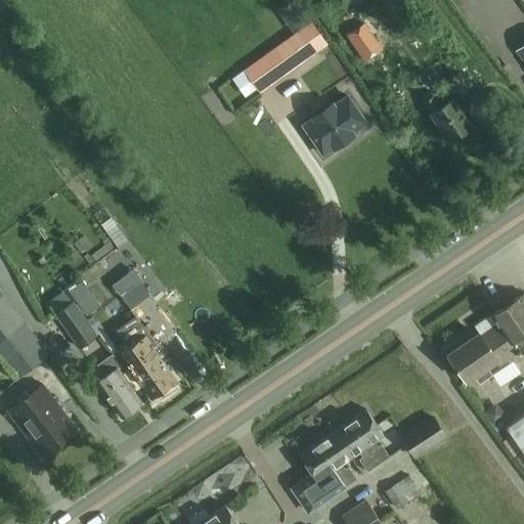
[(312,23),(278,46),(294,68),(319,49),(326,59),(335,53),(312,23)]
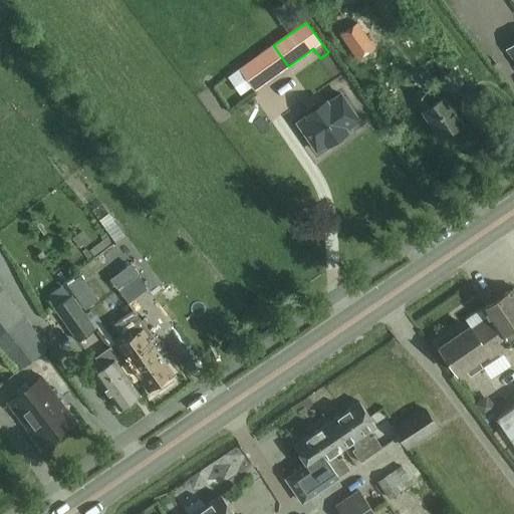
[(341,91),(327,101),(297,122),(316,151),(346,131),(345,130),(360,119),(341,91)]
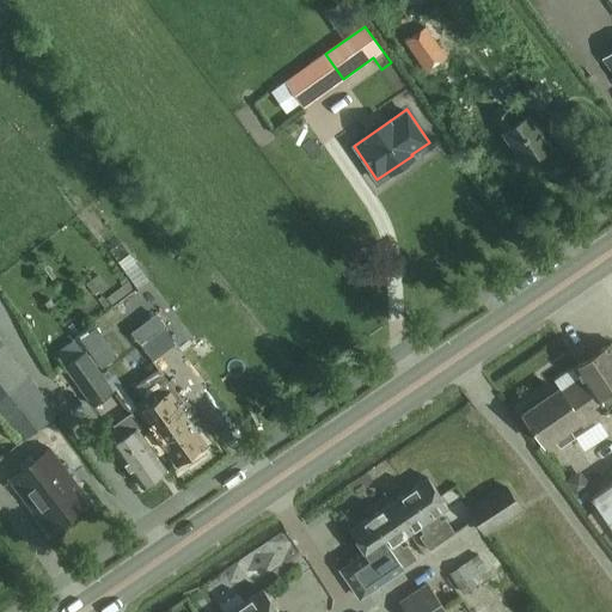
[(495,118),(503,133),(525,165),(551,147),(530,115),(518,123),(509,109),(495,118)]
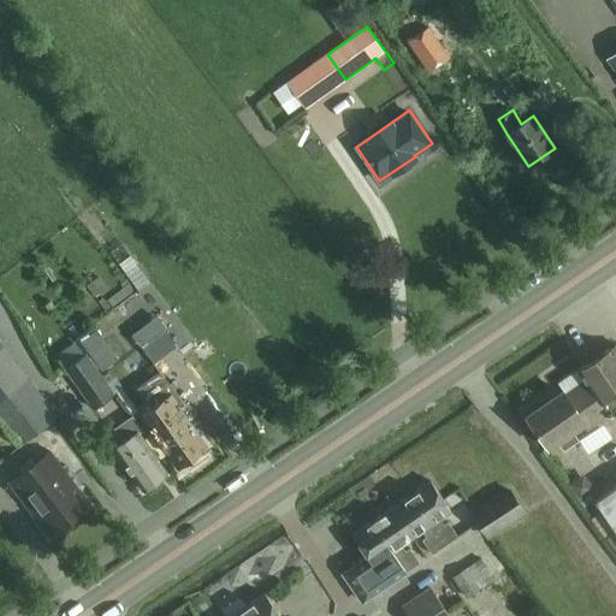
[(129,285),(107,301),(113,308),(135,291),(129,285)]
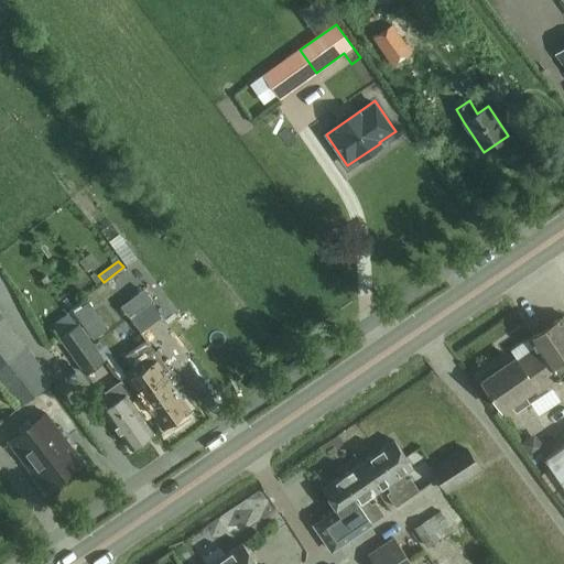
[(129,317),(151,300),(143,290),(121,306),(129,317)]
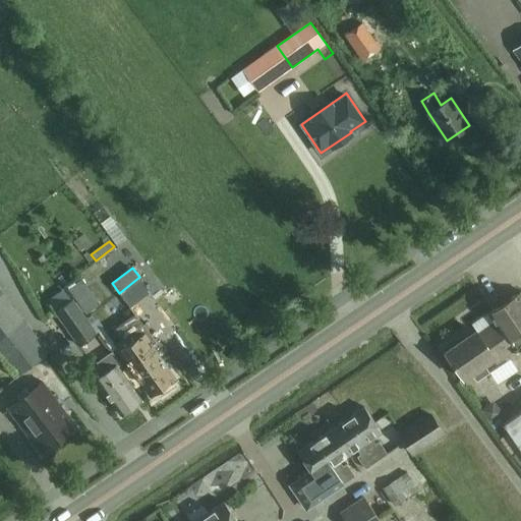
[(87,313),(99,304),(81,279),(68,289),(87,313)]
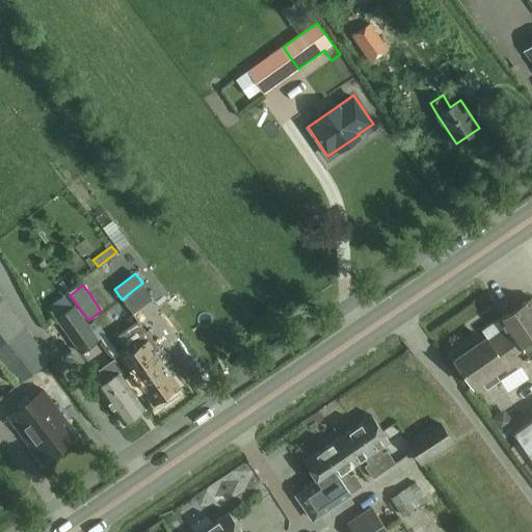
[(51,360),(0,295),(0,364),(17,386),(51,360)]
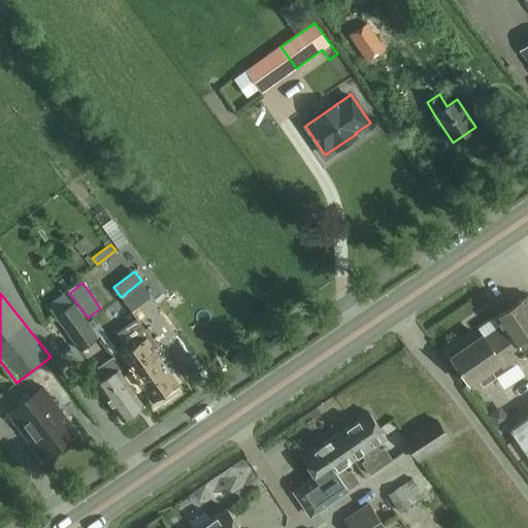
[(99,338),(74,302),(72,303),(65,293),(50,303),(58,316),(57,317),(80,351),(99,338)]
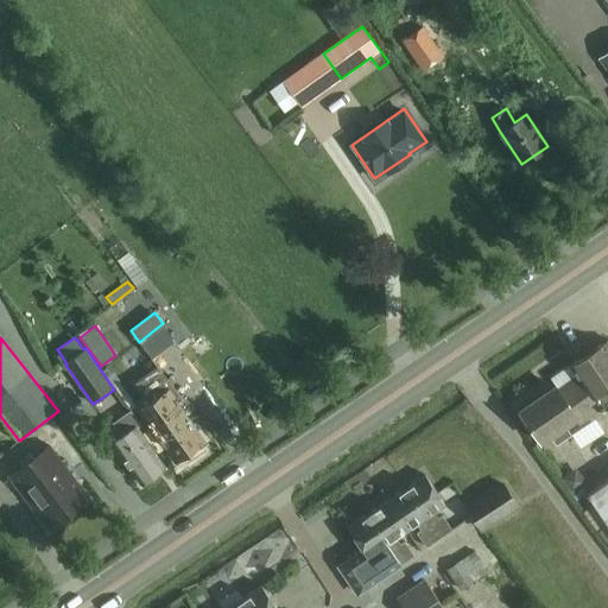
[(570,366),(578,378),(599,409),(602,412),(607,407),(607,340),(607,341),(603,343),(570,366)]
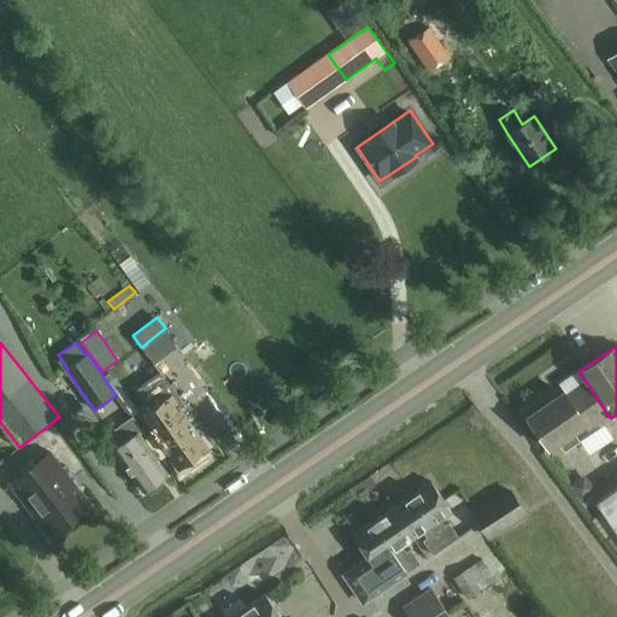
[(134,391),(157,423),(150,428),(177,468),(207,447),(180,407),(183,404),(160,371),(134,391)]
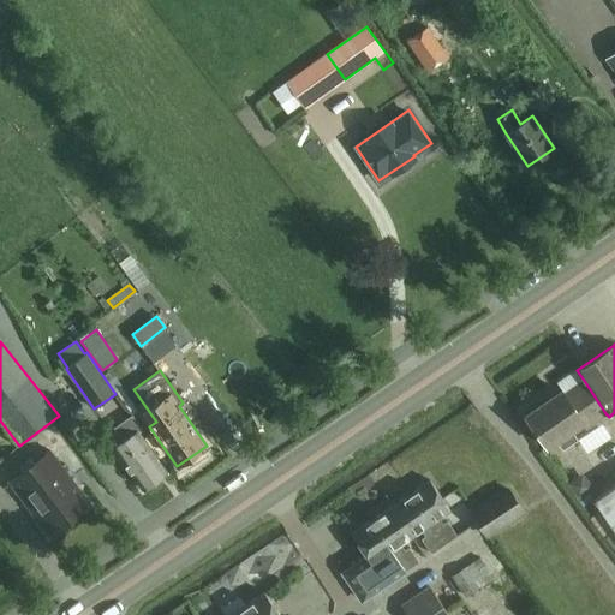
[(605,413),(585,382),(565,395),(562,392),(525,417),(547,447),(556,440),(572,430),(581,423),(585,427),(605,413)]
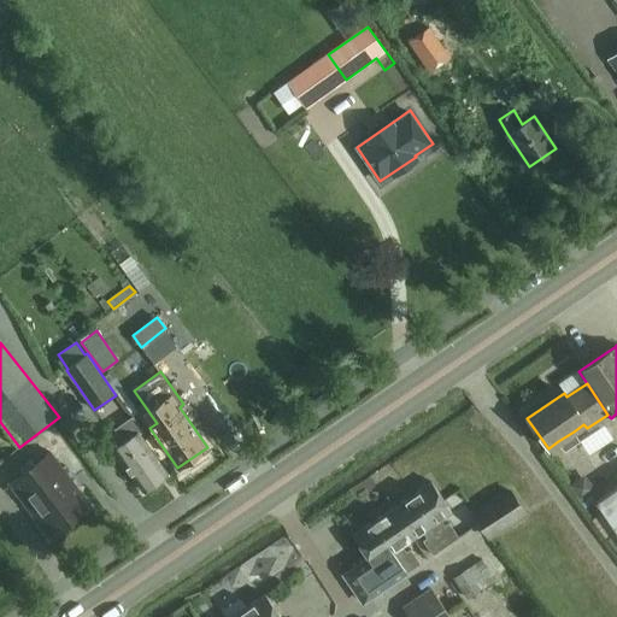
[(115,429),(124,442),(113,450),(144,492),(168,475),(139,434),(144,432),(133,416),(115,429)]
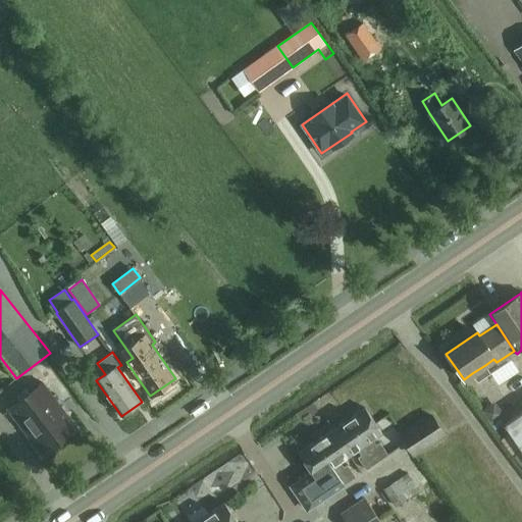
[(7,409),(42,455),(77,429),(43,382),(7,409)]
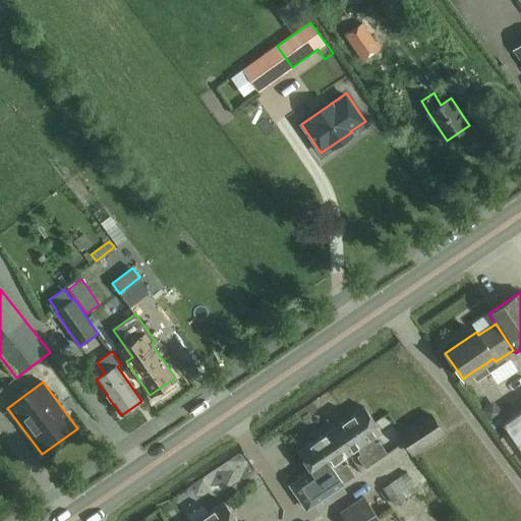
[(488,404),(480,410),(489,422),(503,413),(497,405),(488,404)]
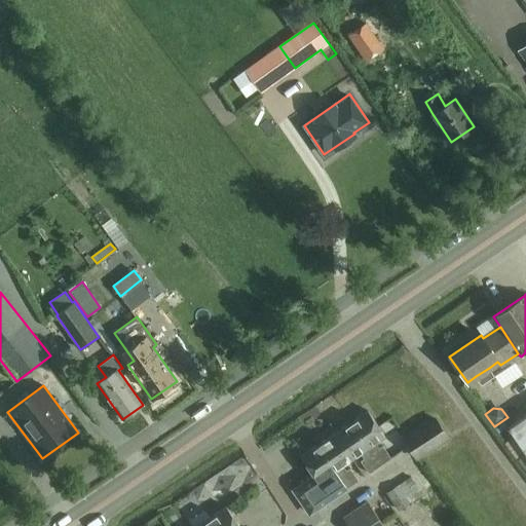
[(350,422),(380,465),(390,458),(383,447),(380,449),(375,443),(384,437),(368,411),(350,422)]
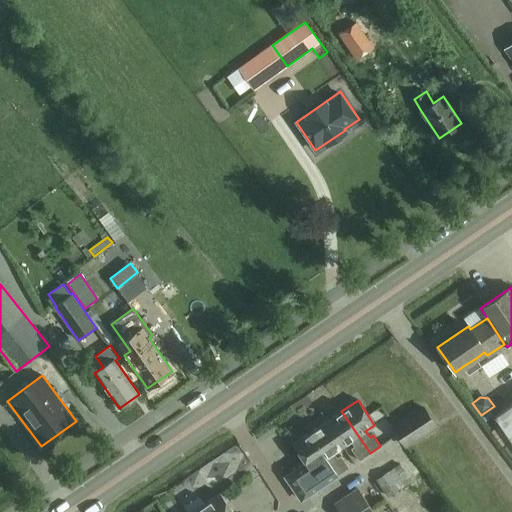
[(511,442),(511,404),(494,417),(511,442)]
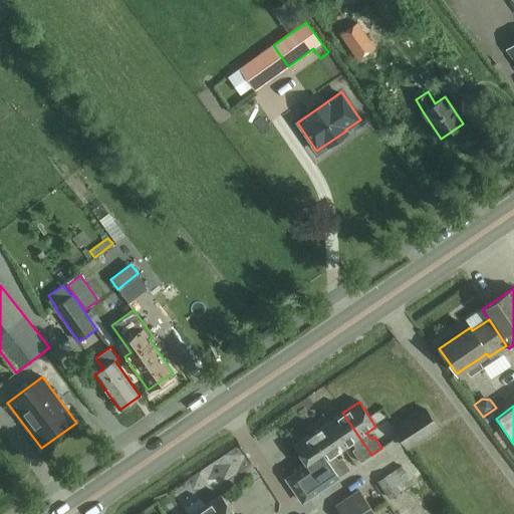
[(407,448),(437,428),(426,410),(395,430),(407,448)]
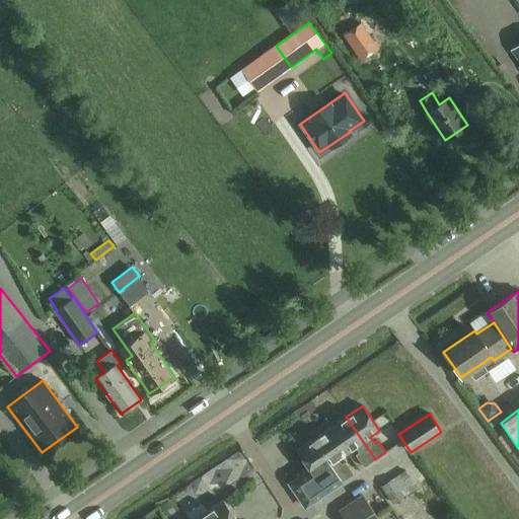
[(375,459),(346,417),(329,428),(347,453),(356,447),(359,452),(356,455),(364,467),(375,459)]
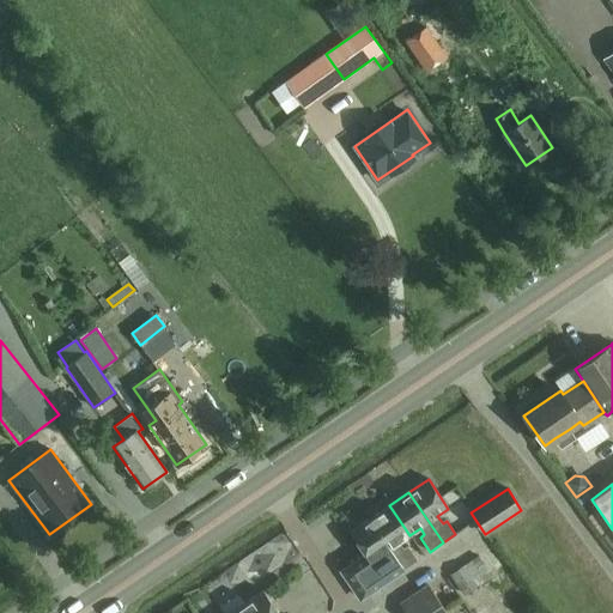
[(389,505),(370,519),(404,569),(417,560),(408,546),(404,548),(400,542),(410,535),(389,505)]
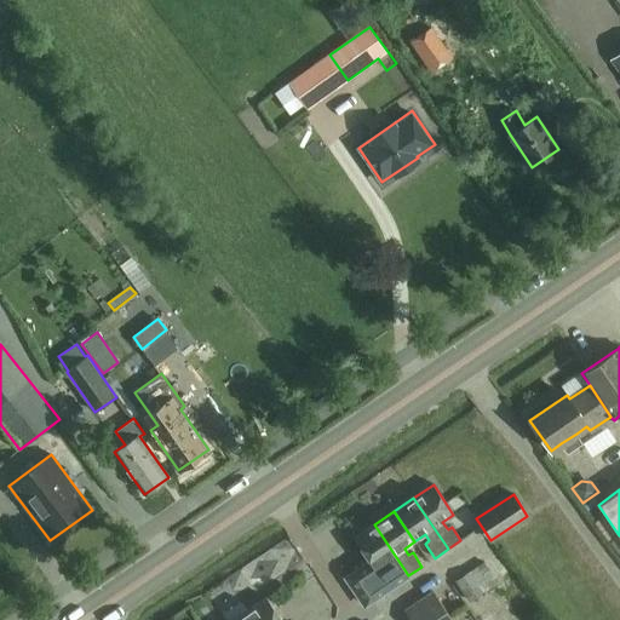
[(408,575),(374,524),(355,538),(375,568),(386,561),(391,567),(386,570),(396,584),(408,575)]
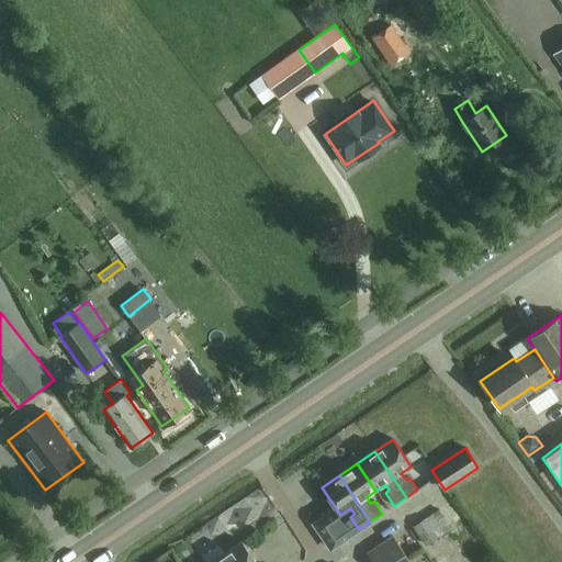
[(323,543),(343,534),(330,507),(311,517),(323,543)]
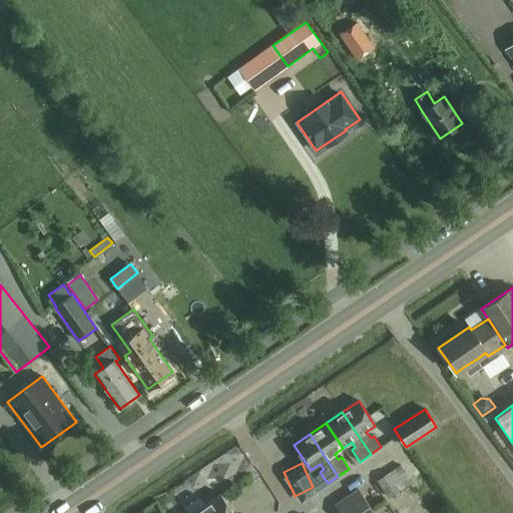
[(412,481),(401,464),(377,480),(389,497),(412,481)]
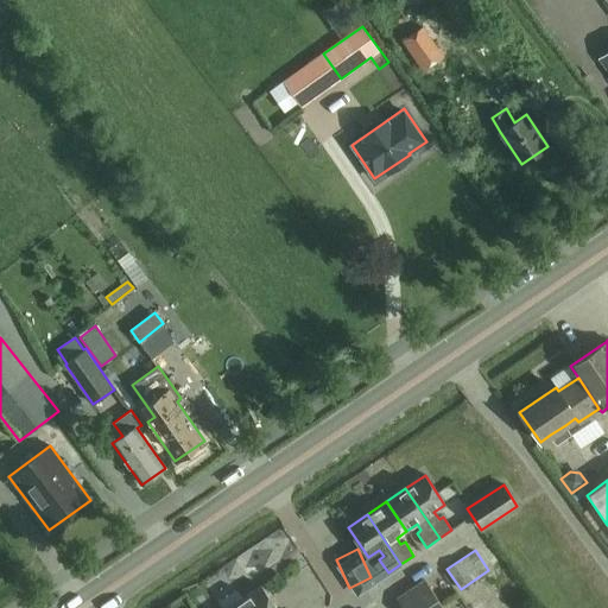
[(438,568),(429,574),(442,596),(451,590),(438,568)]
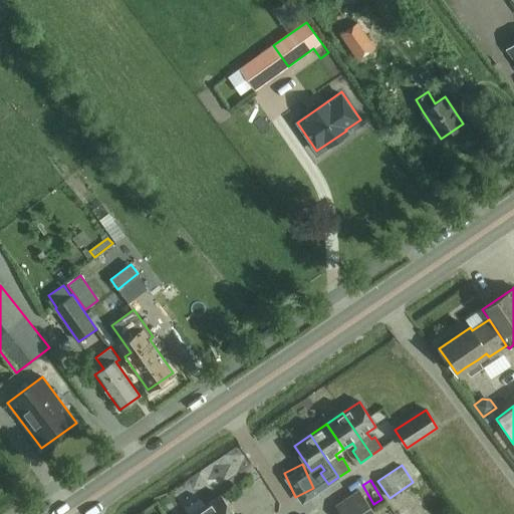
[(335,506),(340,513),(374,513),(359,490),(335,506)]
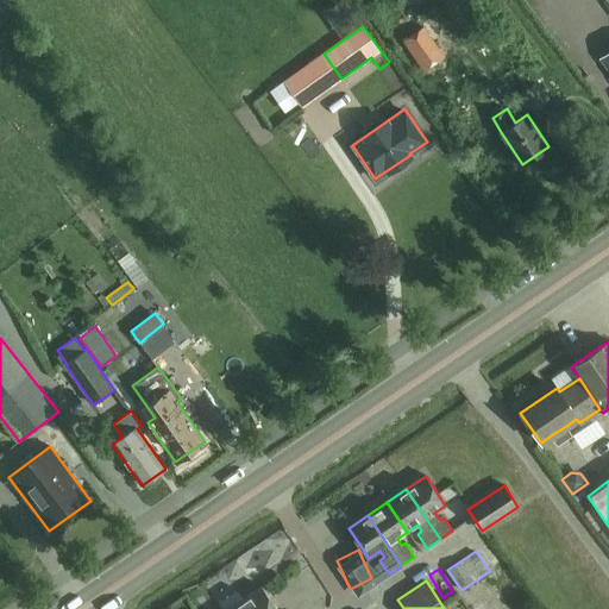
[(276,608),(262,586),(243,600),(248,608),(276,608)]
